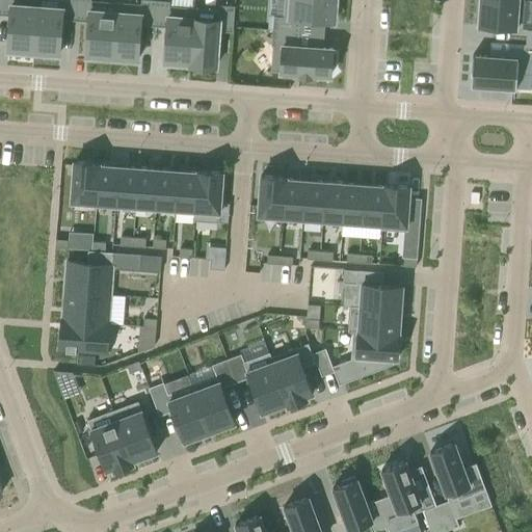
[(0,0),(0,15),(10,16),(7,50),(19,51),(18,54),(29,55),(30,52),(33,52),(36,0),(0,0)]
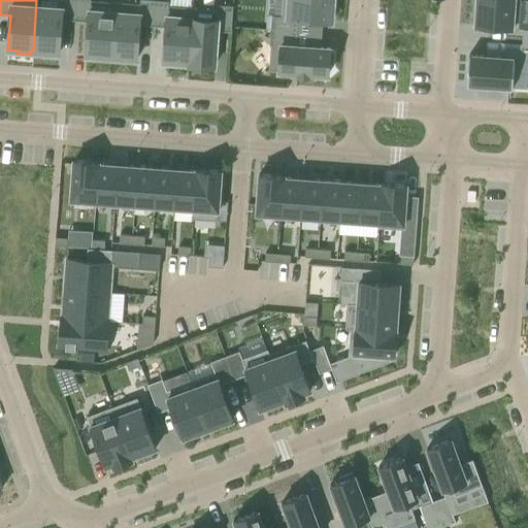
[(36,0),(33,52),(59,54),(61,20),(74,21),(75,0),(36,0)]
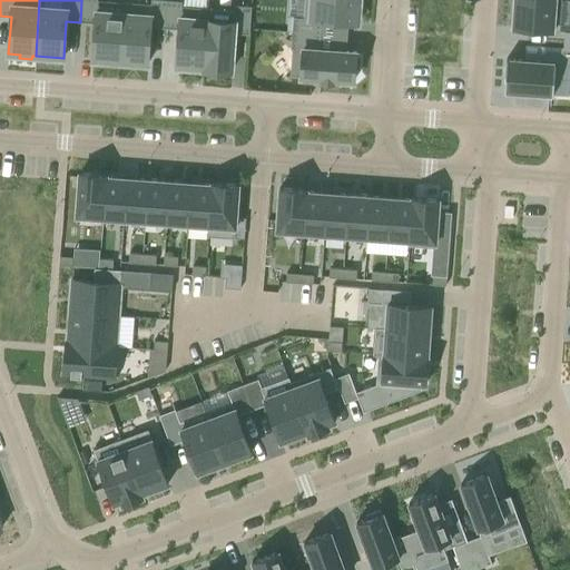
[(81,0),(80,22),(95,23),(92,60),(104,61),(104,64),(116,65),(116,61),(119,62),(124,2),(97,0),(81,0)]
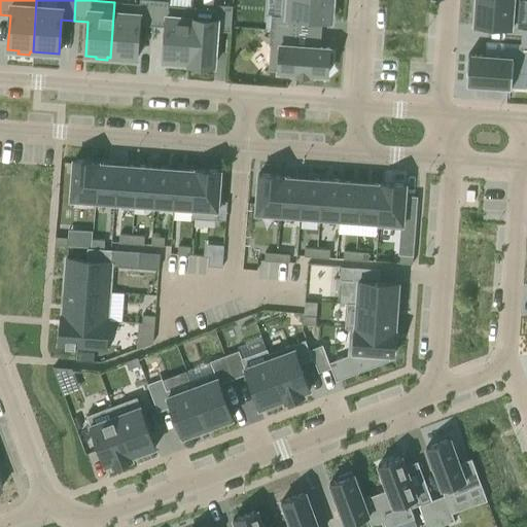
[(114,2),(110,58),(136,59),(139,25),(152,26),(153,0),(139,0),(140,4),(114,2)]
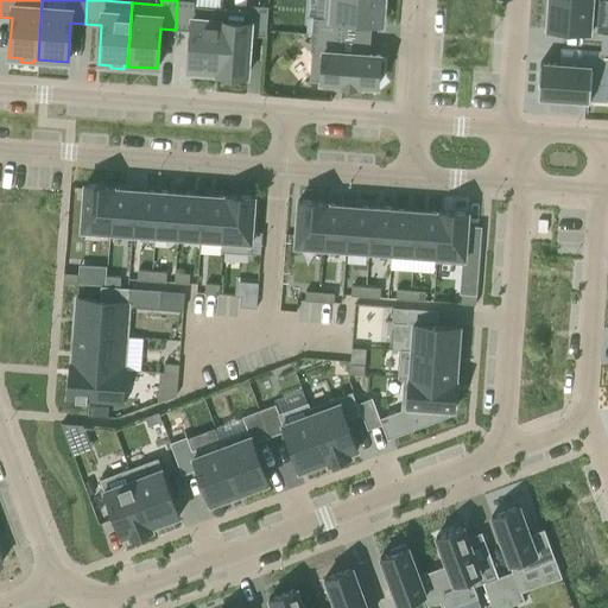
[(181,0),(177,0),(176,30),(191,31),(188,70),(216,73),(216,74),(217,74),(222,8),(192,7),(194,1),(181,0)]
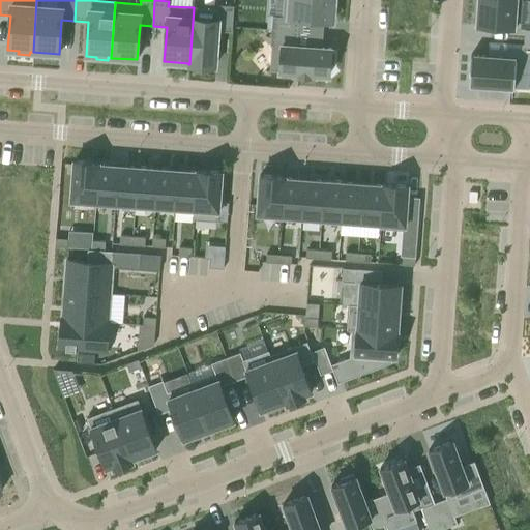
[(272,16),(271,30),(298,32),(299,19),(333,21),(334,0),(284,0),(283,17),(272,16)]
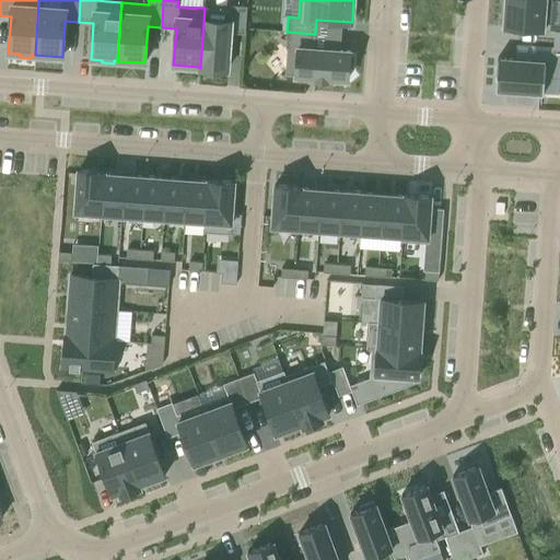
[(547,0),(501,0),(501,14),(504,15),(504,16),(504,27),(549,31),(552,0),(547,0)]
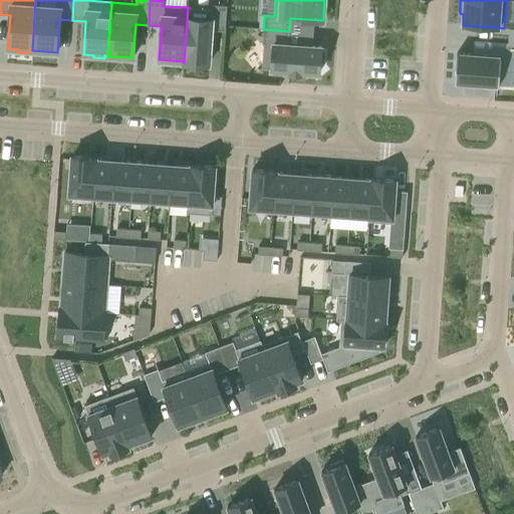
[(188,7),(184,62),(194,63),(194,66),(205,67),(206,64),(209,64),(211,30),(225,31),(227,5),(212,4),(212,9),(188,7)]
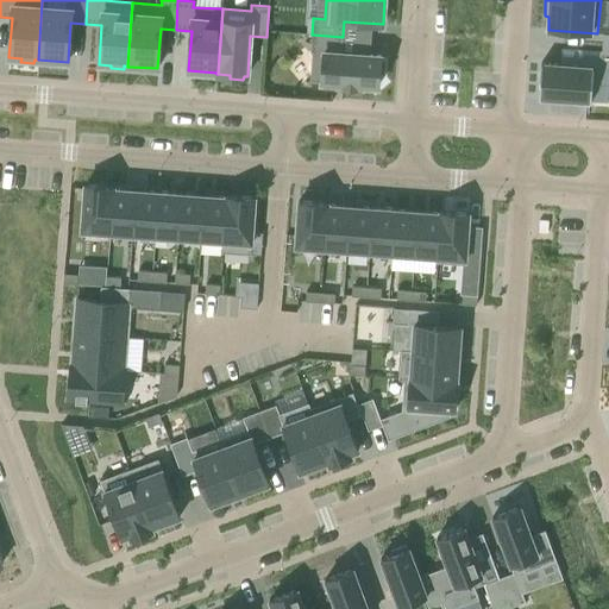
[(312,51),(309,81),(338,83),(337,87),(362,88),(362,86),(378,87),(380,73),(383,73),(384,60),(381,60),(381,56),(341,52),(343,37),(312,35),(311,51),(312,51)]
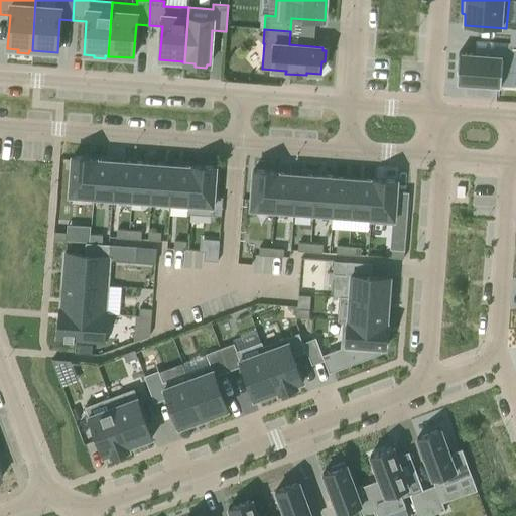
[(508,42),(507,57),(515,57),(515,42),(510,42),(508,42)]
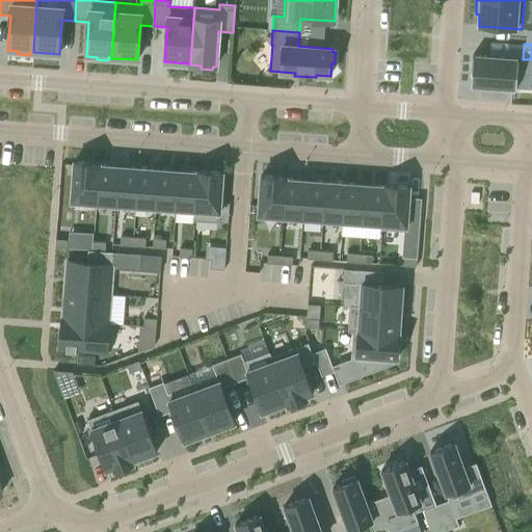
[(471,76),(471,85),(516,88),(519,58),(473,55),(472,64),(472,65),(472,67),(472,74),(471,74),(471,75),(471,76)]
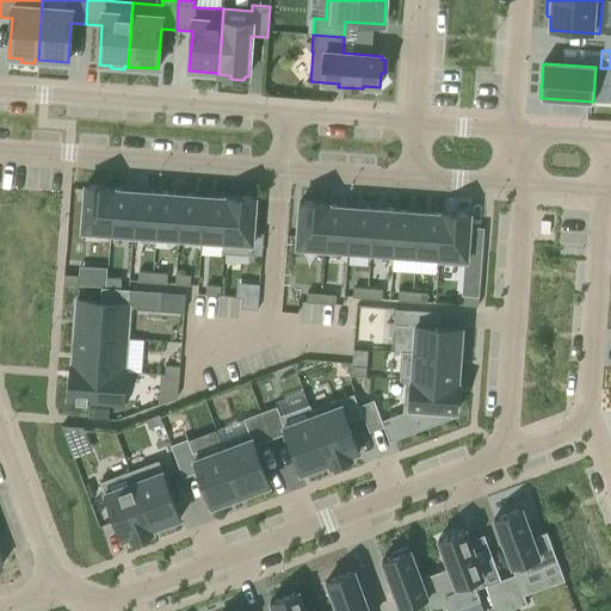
[(85,185),(82,230),(111,233),(115,189),(115,187),(85,185)]
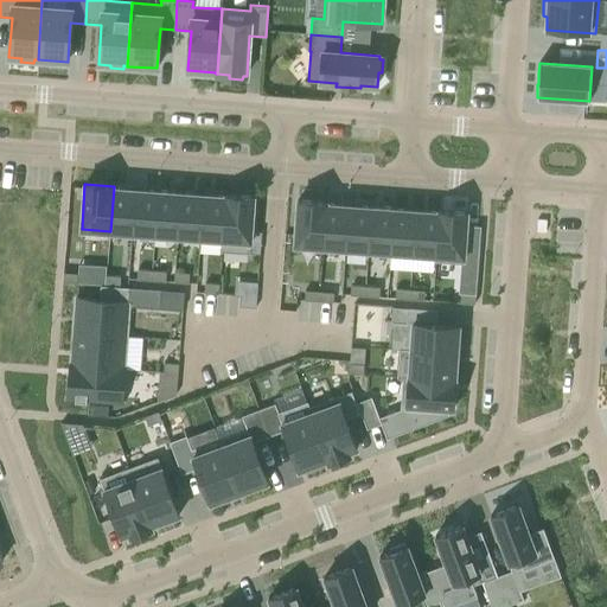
[(114,187),(110,231),(133,234),(135,190),(133,189),(114,187)]
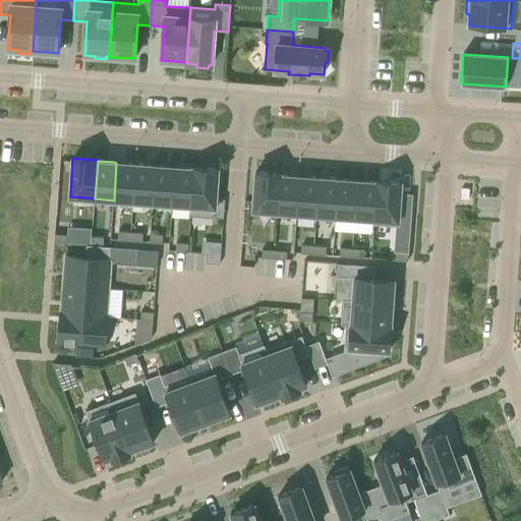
[(116,163),(114,200),(133,201),(135,164),(134,164),(116,163)]
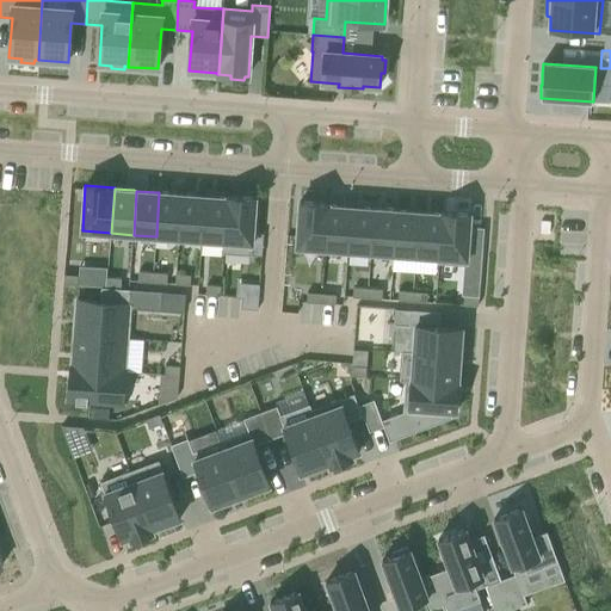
[(159,192),(156,236),(178,238),(181,193),(183,193),(183,192),(158,191),(158,192),(159,192)]
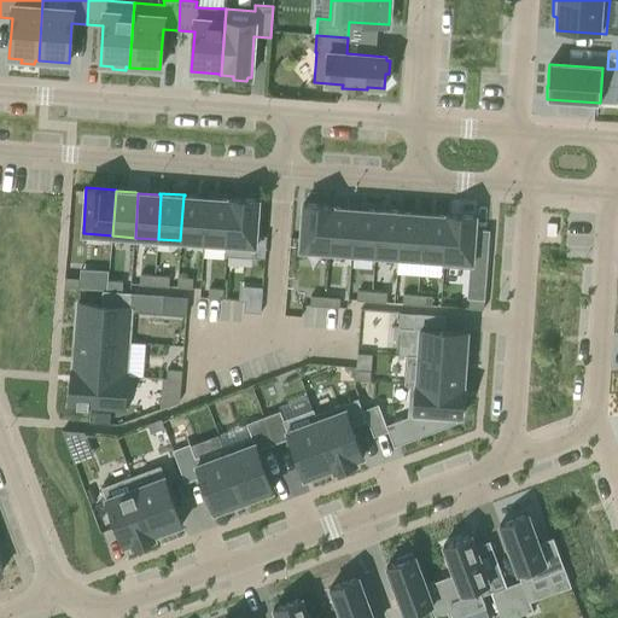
[(184,196),(180,240),(203,243),(207,198),(185,196),(184,196)]
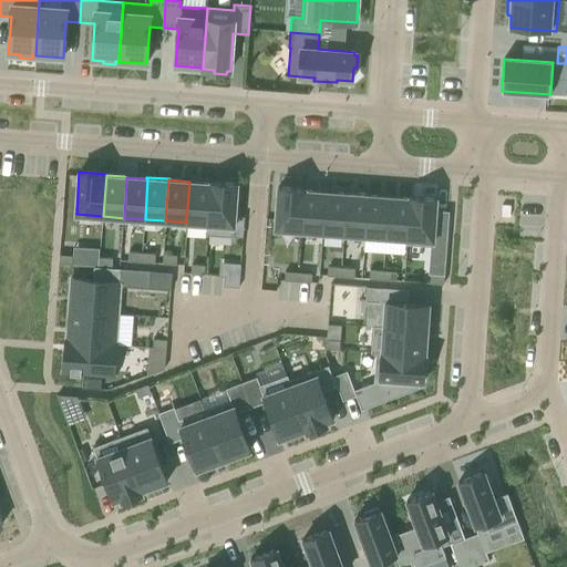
[(189,182),(186,223),(207,224),(209,183),(200,183),(189,182)]
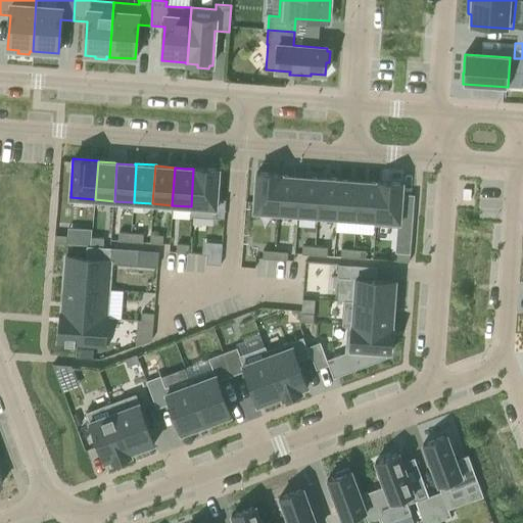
[(191,206),(190,217),(216,219),(217,199),(219,170),(194,168),(193,169),(191,206)]
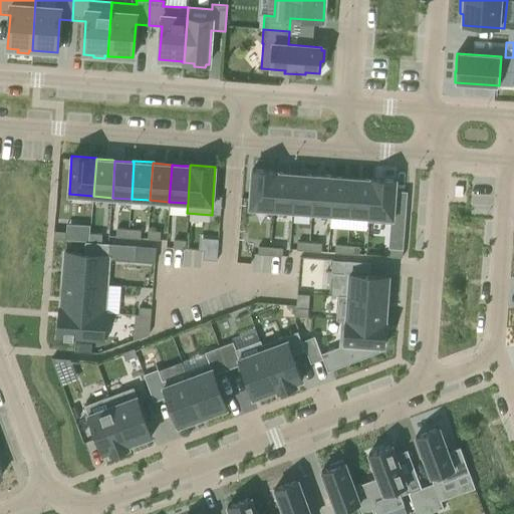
[(252,170),(249,208),(274,210),(277,173),(277,171),(252,169),(252,170)]
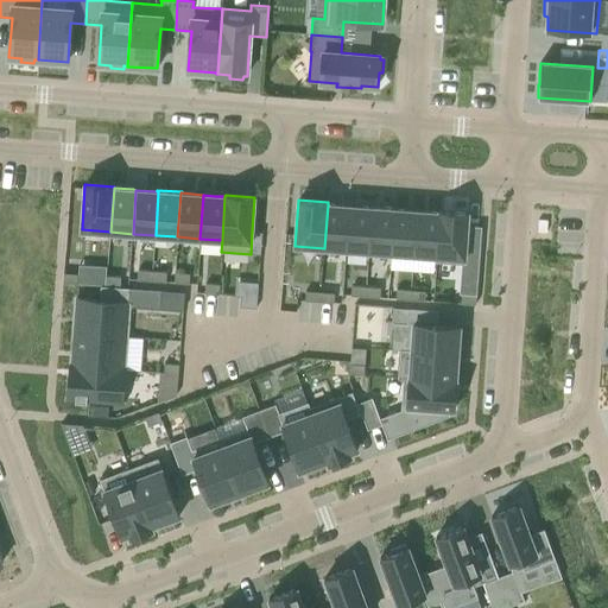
[(328,204),(324,248),(347,249),(349,206),(329,204),(328,204)]
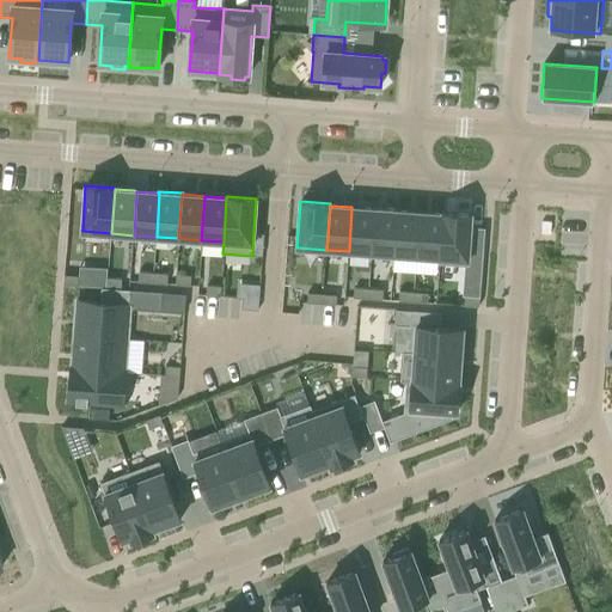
[(352,207),(349,251),(371,252),(374,208),(373,208),(352,207)]
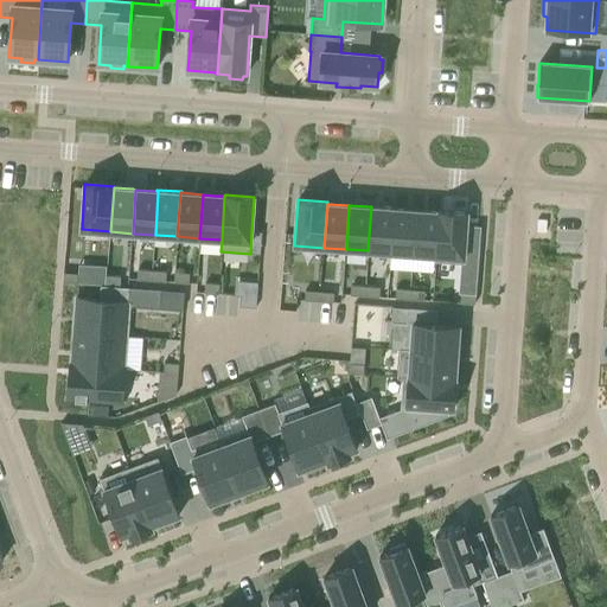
[(371,206),(368,250),(390,253),(394,209),(395,209),(395,208),(370,205),(370,206),(371,206)]
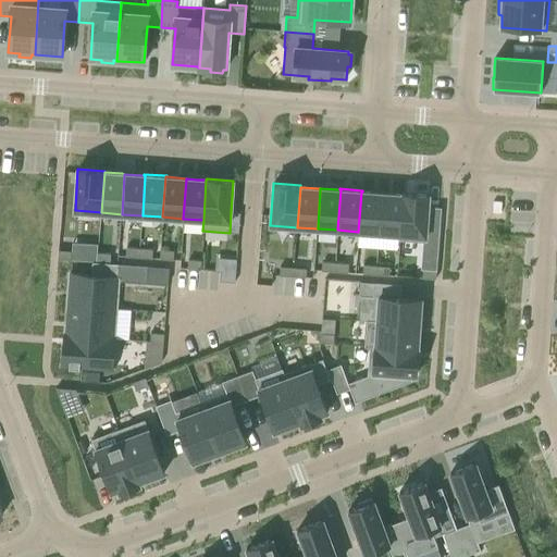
[(361,192),(358,232),(379,233),(382,193),(366,192),(362,192),(361,192)]
